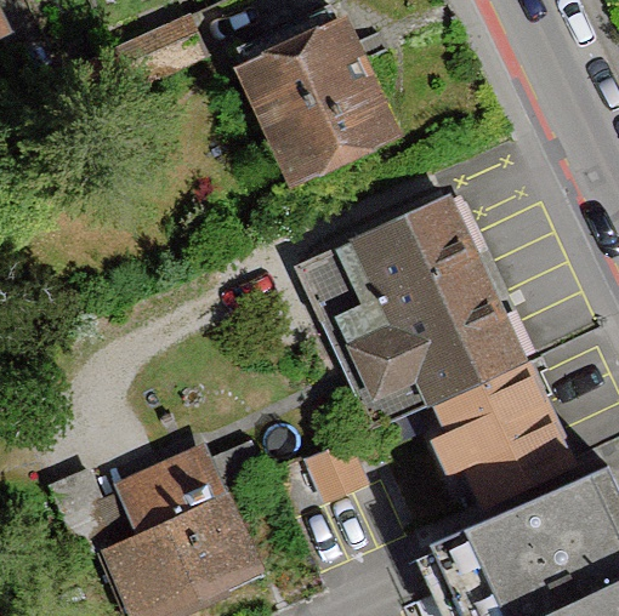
[(242,55),(248,69),(237,74),(289,190),(401,140),(350,26),(336,32),(330,16),(242,55)]
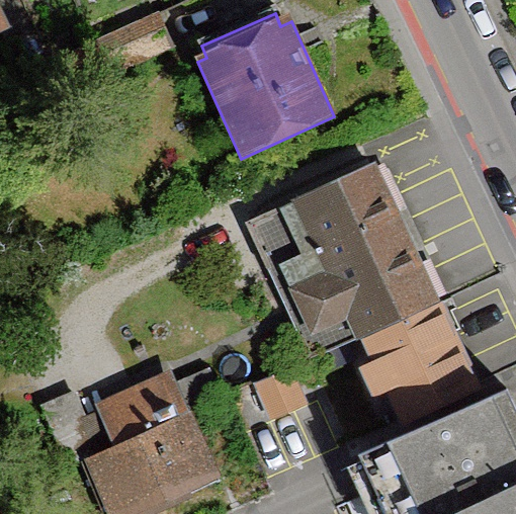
[(378,169),(282,213),(305,261),(282,272),(313,337),(351,319),(431,281),(378,169)]
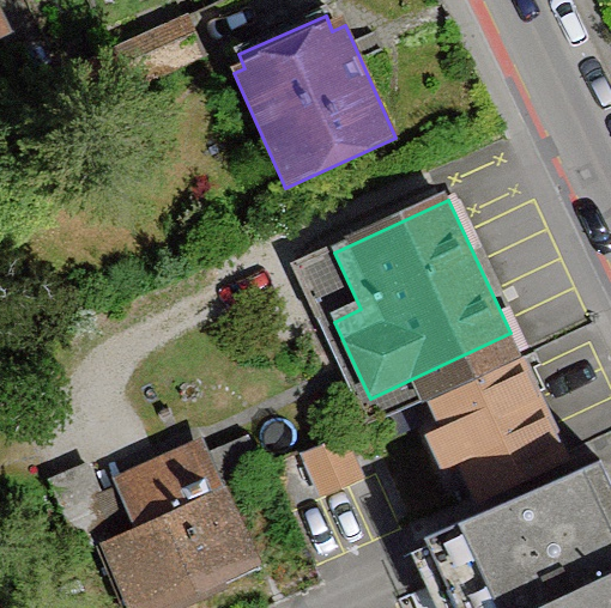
[(568,454),(510,333),(416,377),(473,498),(568,454)]
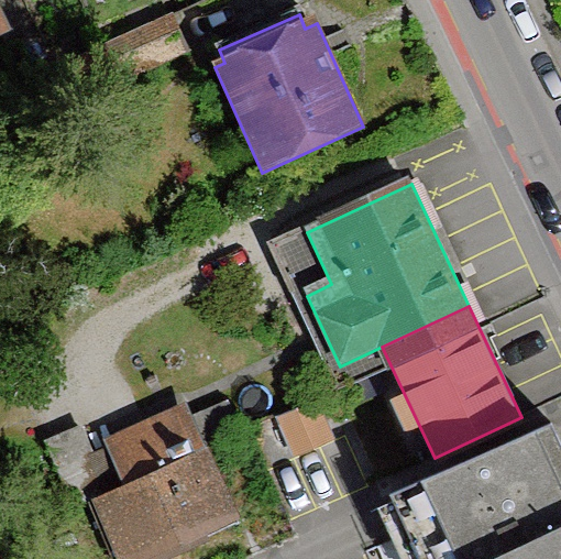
[(319,404),(278,423),(295,464),(338,446),(319,404)]
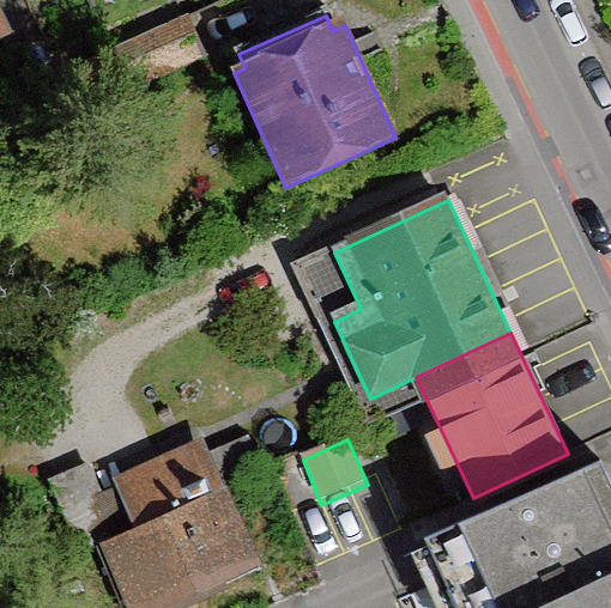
[(115,482),(135,527),(97,543),(126,607),(167,607),(259,566),(203,443),(115,482)]
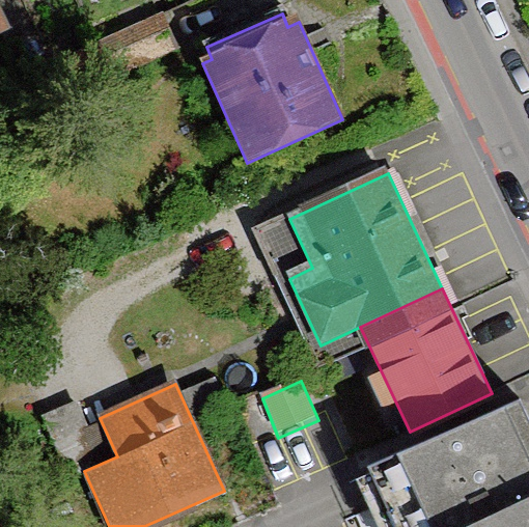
[(466,526),(528,495),(528,420),(519,399),(369,467),(379,484),(398,526),(466,526)]
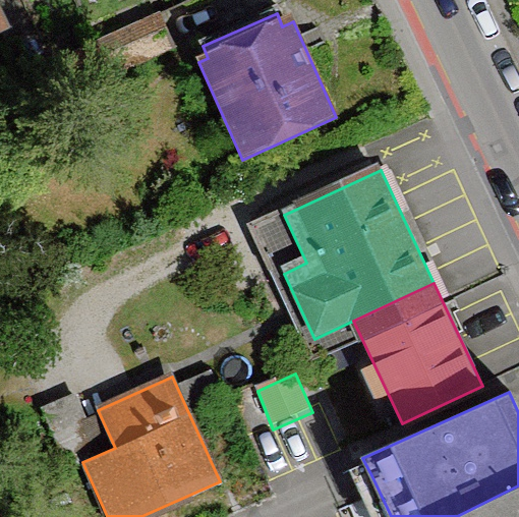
[(518,485),(457,516),(518,516),(518,485)]
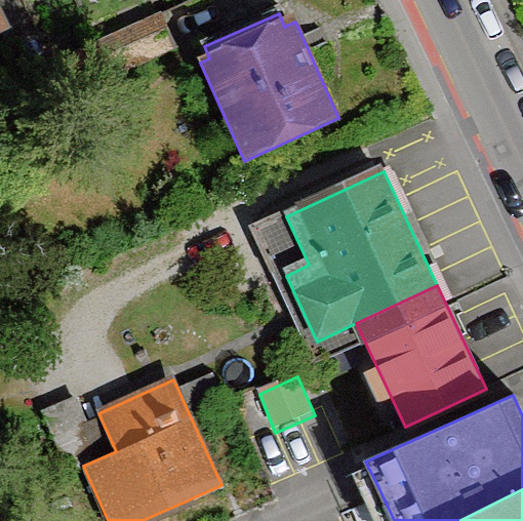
All buildings are outlined.
